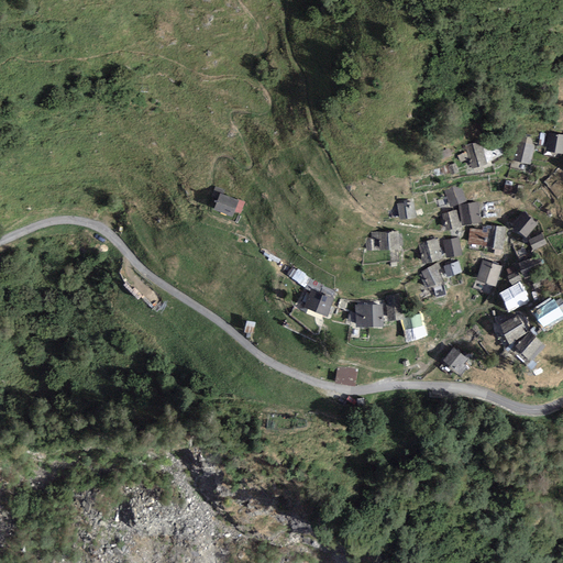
[(562,134),(549,132),(547,152),(562,153),(562,134)]
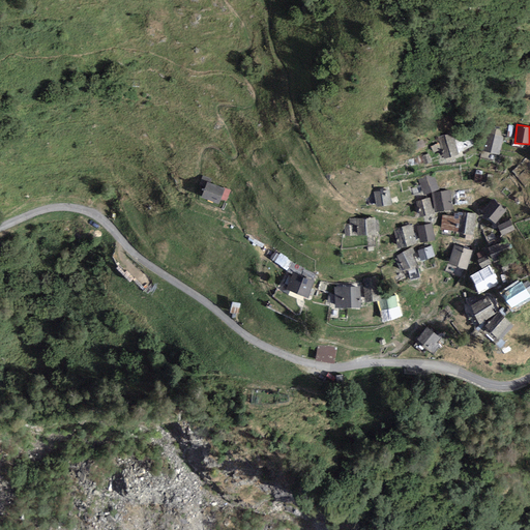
[(500,155),(504,138),(500,137),(501,131),(493,129),(492,135),(487,134),(482,151),(500,155)]
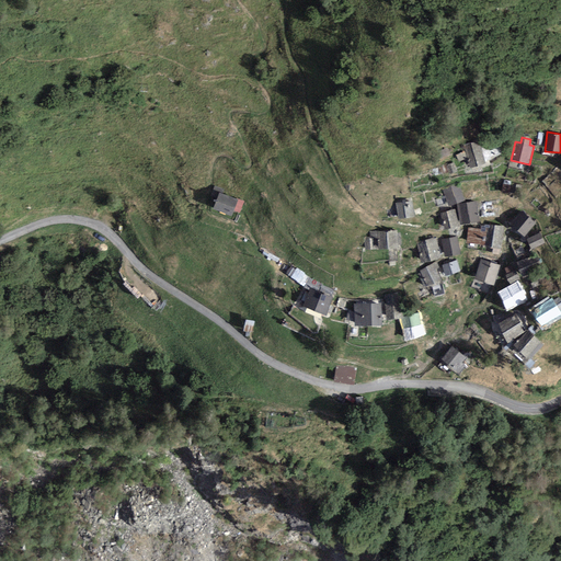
[(481,148),(485,161),(507,150),(502,138),(481,148)]
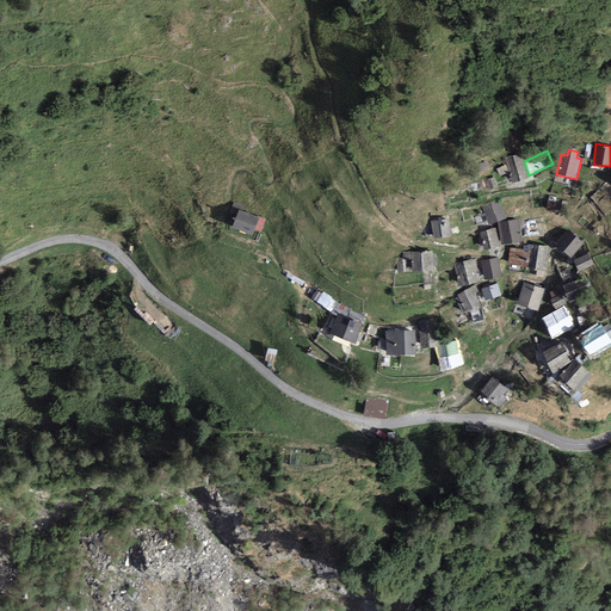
[(522,153),(505,158),(513,183),(529,178),(529,176),(524,161),(522,153)]
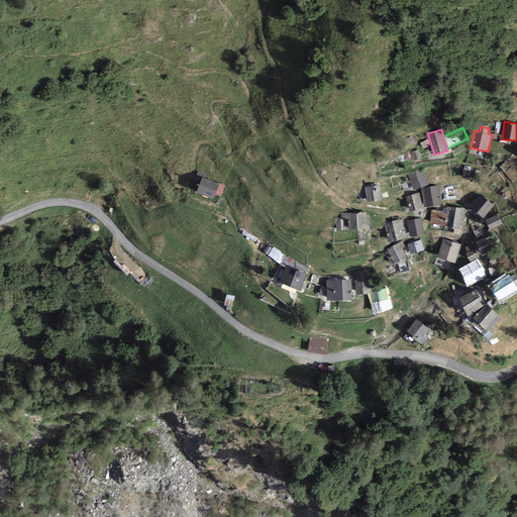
[(412,136),(404,139),(406,145),(415,142),(412,136)]
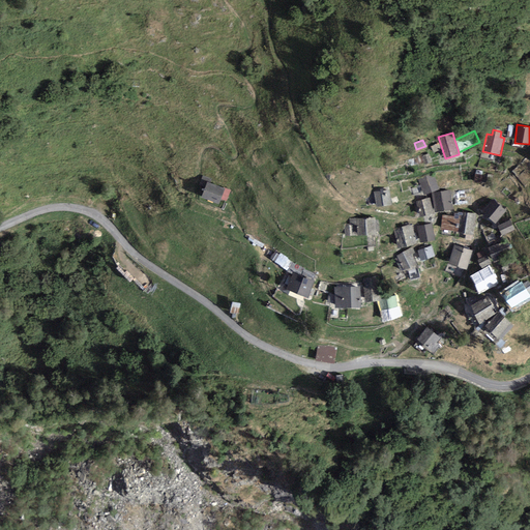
[(441,150),(439,143),(431,146),(433,153),(441,150)]
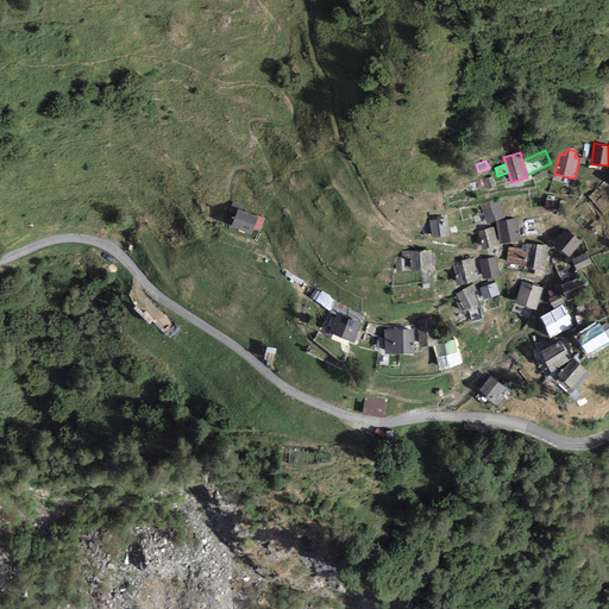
[(493,176),(484,180),(488,189),(496,186),(493,176)]
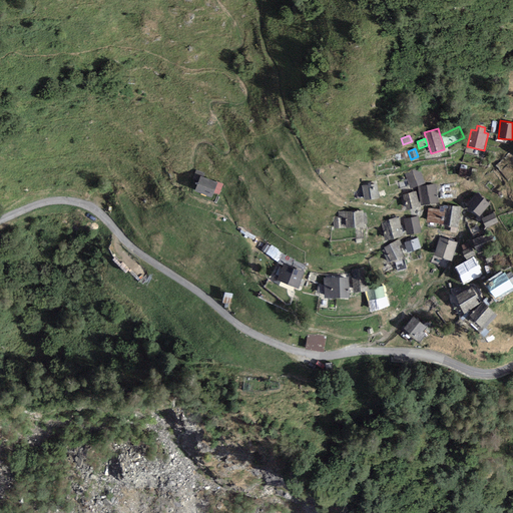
[(468,166),(460,165),(459,175),(467,176),(468,166)]
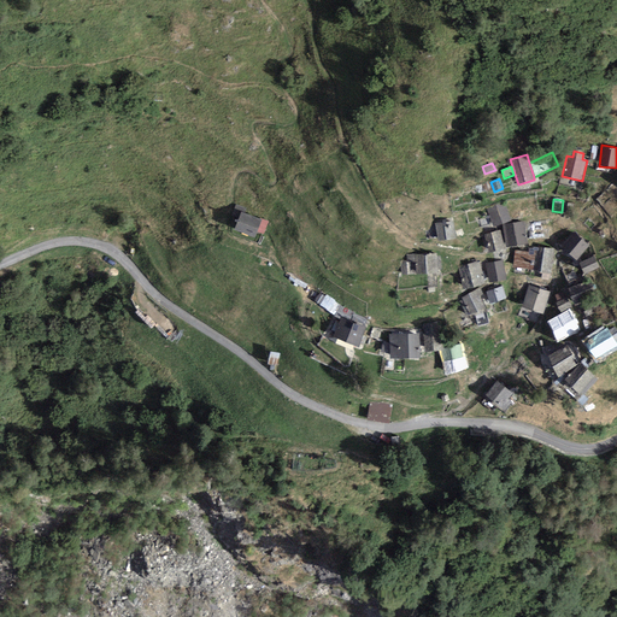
[(505,204),(487,209),(493,227),(511,221),(505,204)]
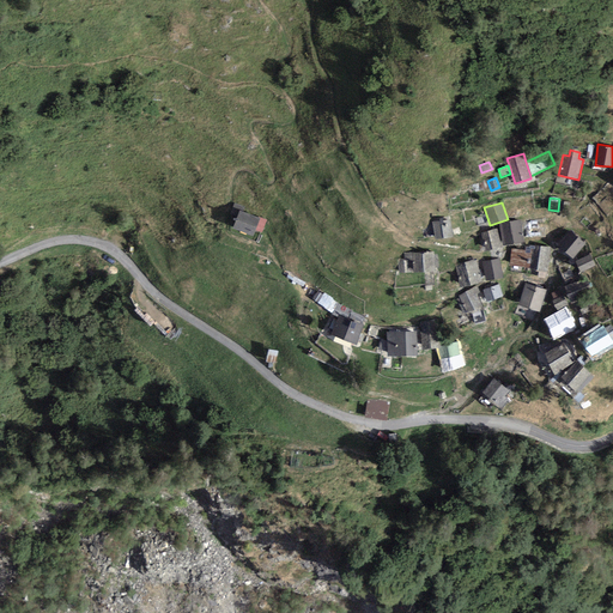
[(260,218),(241,211),(232,229),(252,236),(255,230),(260,218)]
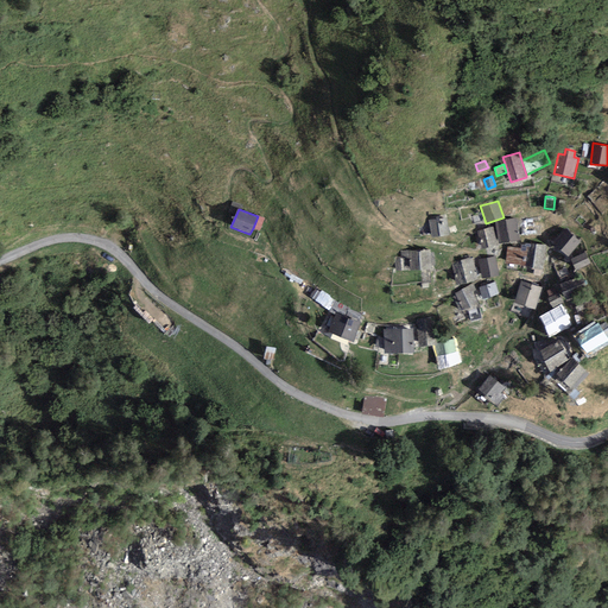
[(260,230),(265,220),(258,216),(253,228),(260,230)]
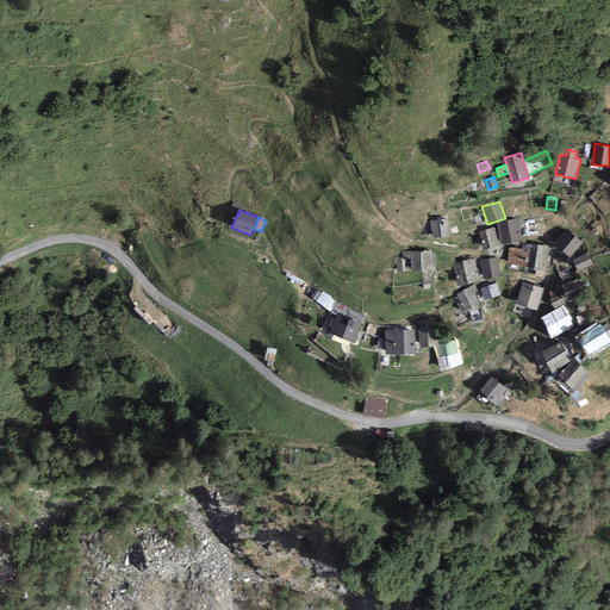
[(448,218),(429,221),(433,238),(450,236),(448,218)]
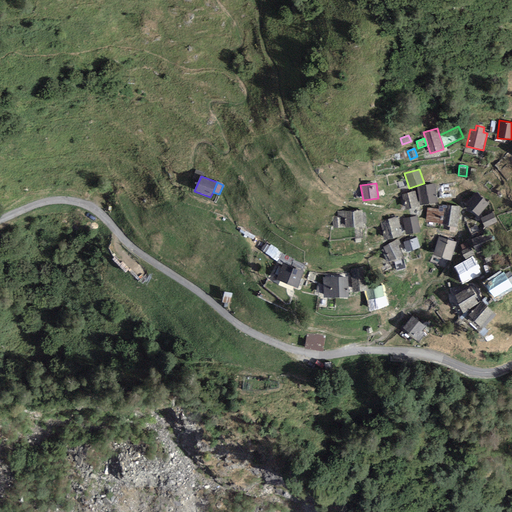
[(435,184),(417,187),(420,205),(438,202),(435,184)]
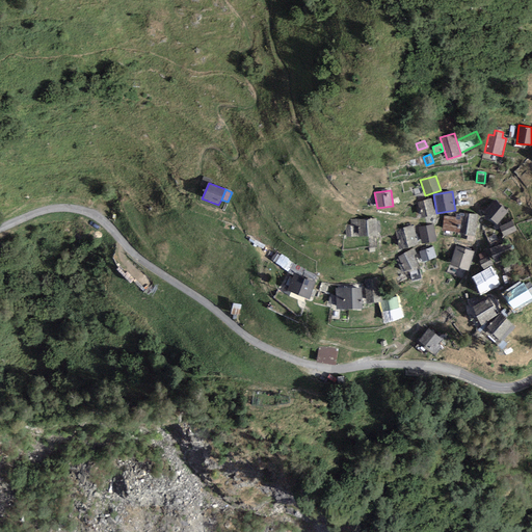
[(431,198),(418,203),(422,218),(435,214),(431,198)]
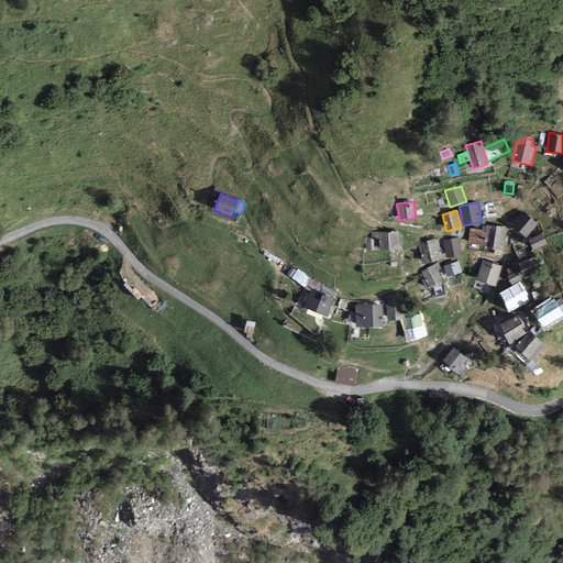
[(523,212),(512,225),(526,238),(538,224),(523,212)]
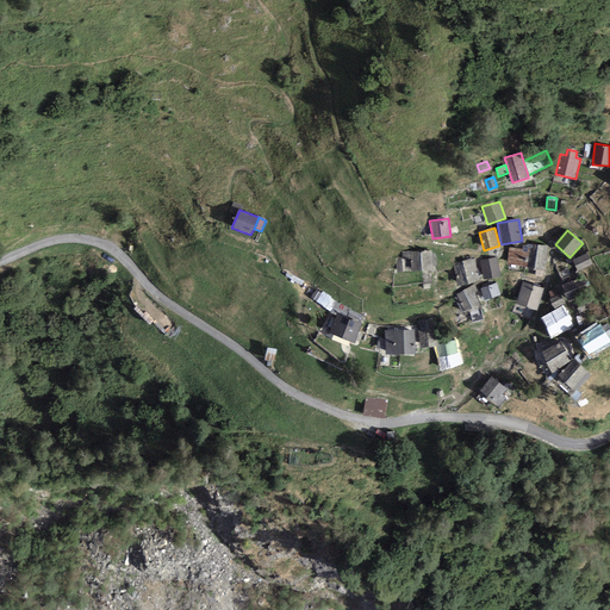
[(546,272),(548,247),(524,244),(523,249),(509,247),(506,266),(529,268),(529,271),(536,271),(535,277),(543,278),(543,272),(546,272)]
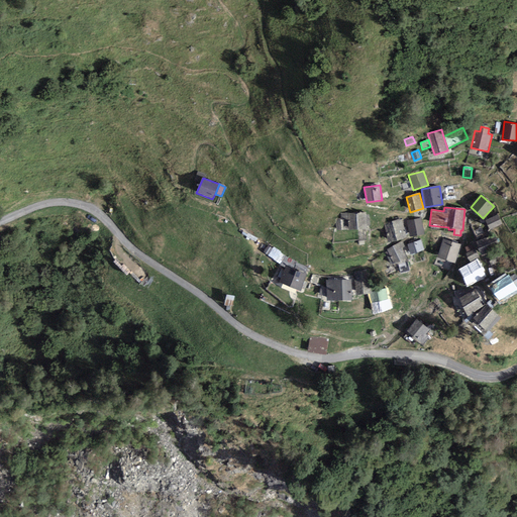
[(349,229),(367,229),(367,213),(348,214),(349,229)]
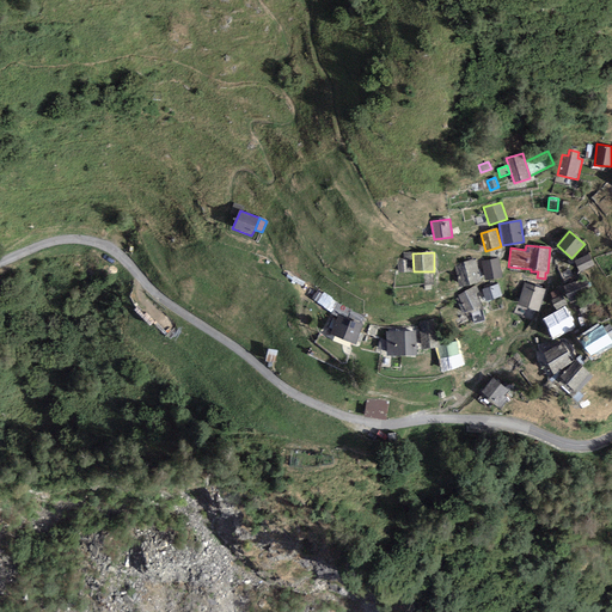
[(397,259),(398,273),(414,271),(412,254),(404,254),(404,259),(397,259)]
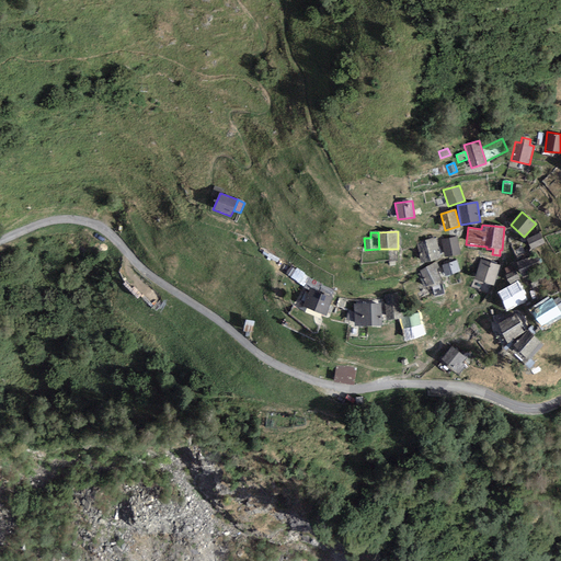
[(540,233),(527,239),(530,249),(545,243),(540,233)]
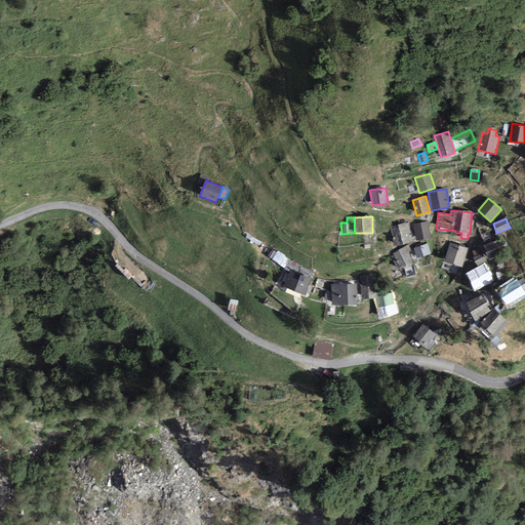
[(428,221),(413,225),(416,241),(431,238),(428,221)]
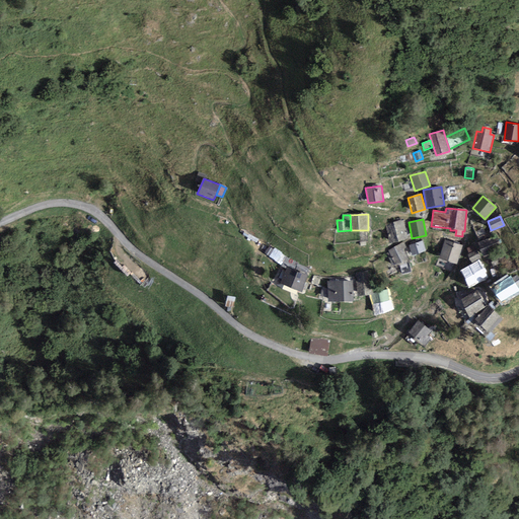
[(402,220),(384,225),(389,243),(408,239),(402,220)]
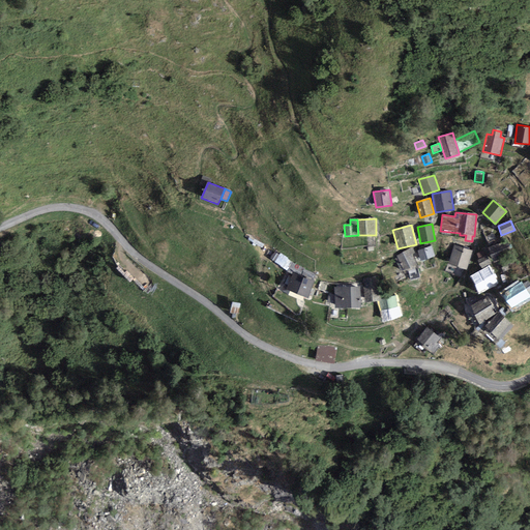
[(505,240),(488,247),(493,262),(510,255),(505,240)]
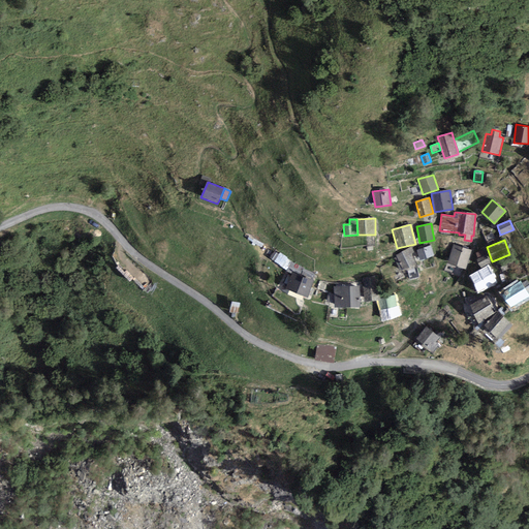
[(471,250),(454,245),(446,263),(464,270),(471,250)]
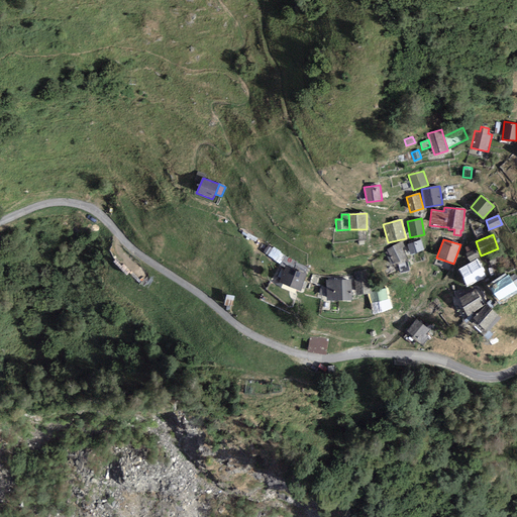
[(421,240),(407,244),(410,255),(424,250),(421,240)]
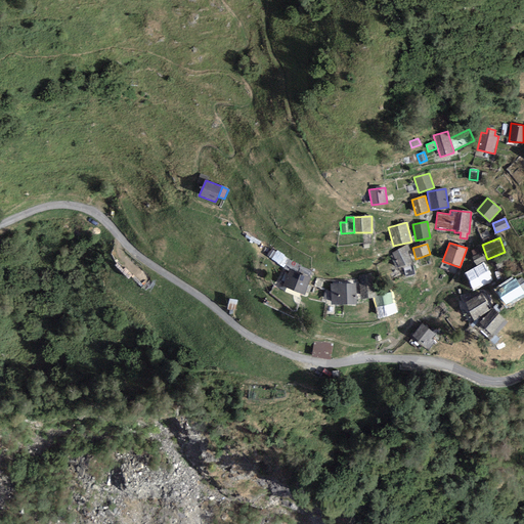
[(396,269),(412,262),(407,252),(410,251),(407,246),(392,253),(393,255),(390,257),(396,269)]
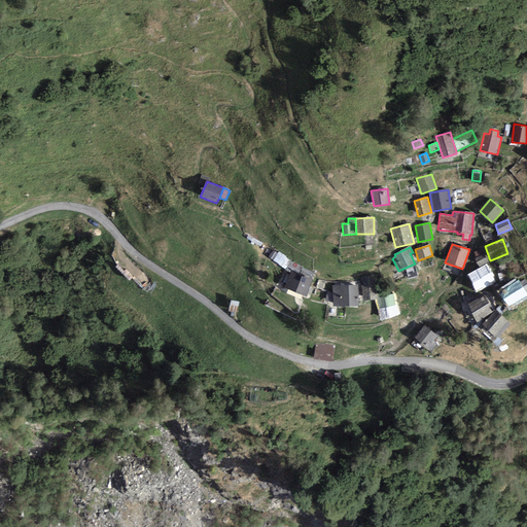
[(485,254),(475,258),(479,267),(488,262),(485,254)]
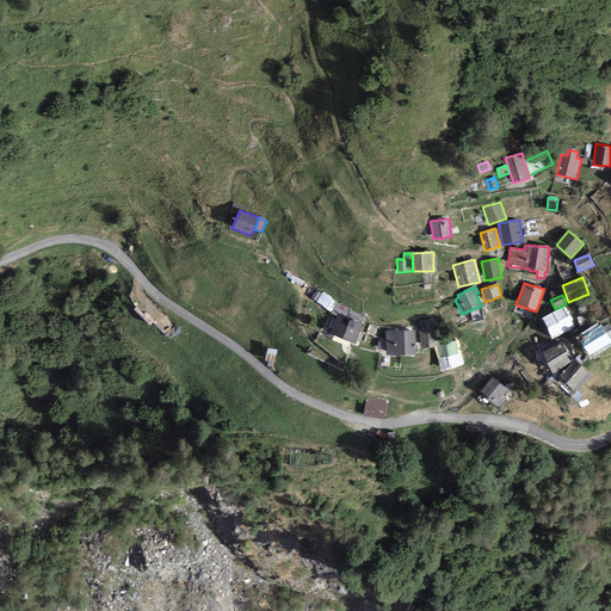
[(566,307),(542,318),(553,339),(575,327),(566,307)]
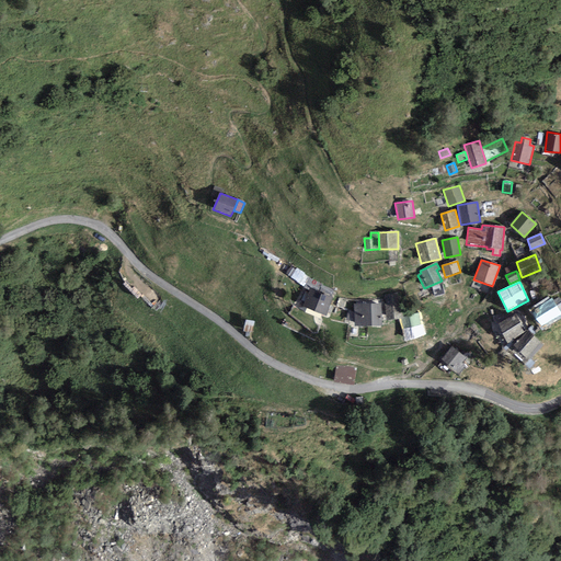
[(333,298),(310,288),(302,307),(325,316),(333,298)]
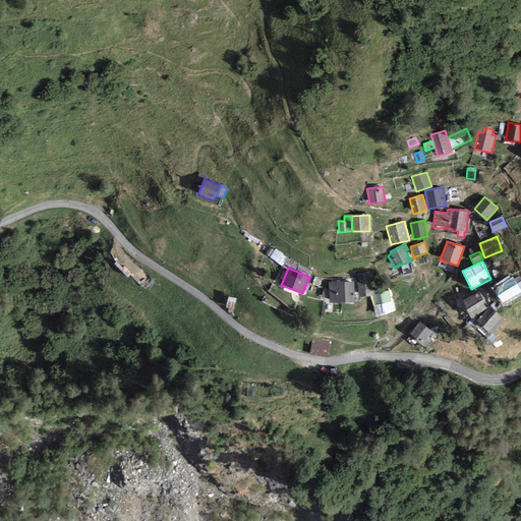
[(370,272),(355,274),(359,297),(374,294),(370,272)]
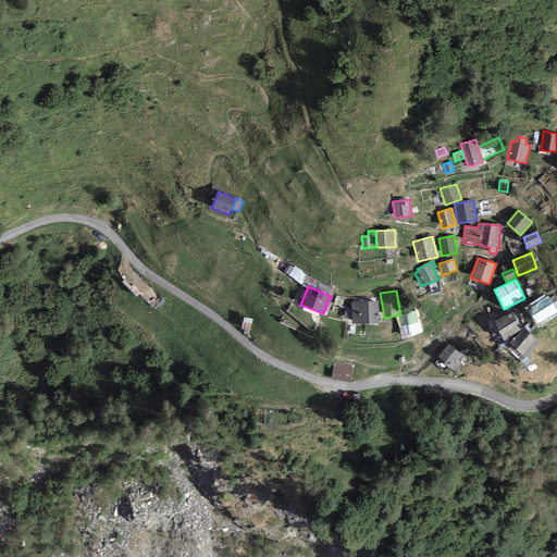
[(529,310),(537,324),(556,311),(555,309),(556,308),(556,299),(555,296),(549,299),(548,297),(529,310)]
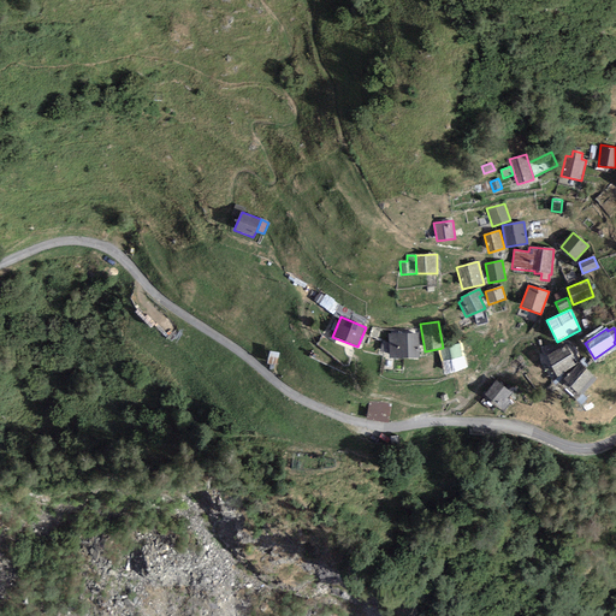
[(419,357),(419,335),(390,335),(390,357),(419,357)]
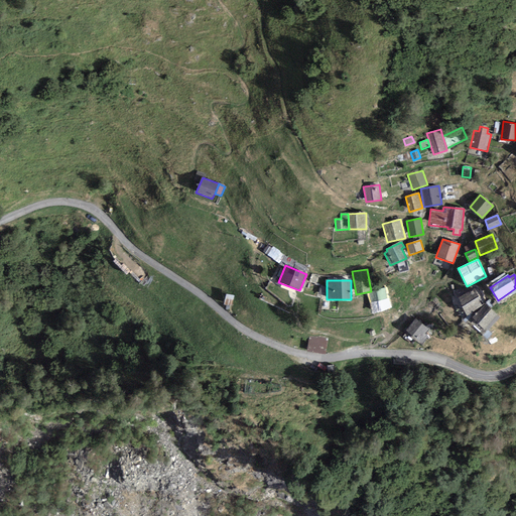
[(387,288),(367,293),(372,313),(393,308),(387,288)]
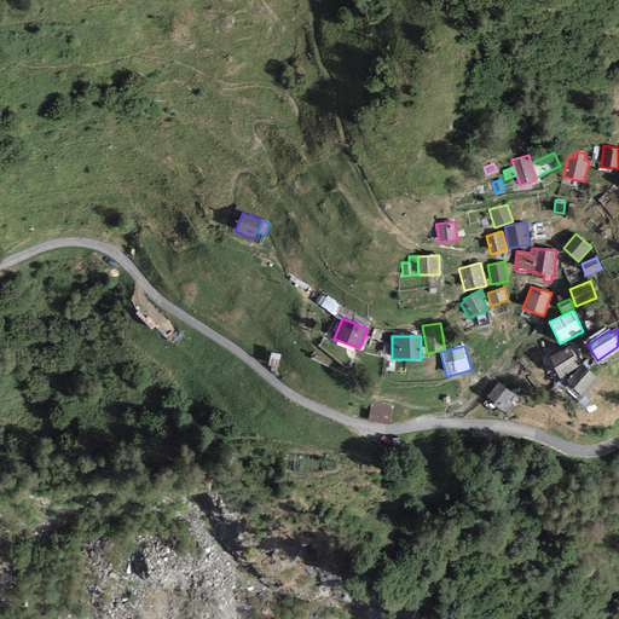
[(550,357),(561,376),(580,365),(570,347),(550,357)]
